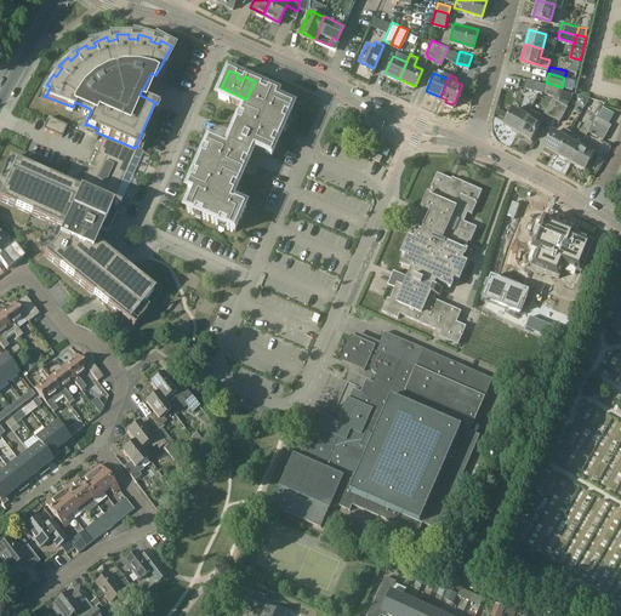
[(262,85),(255,81),(246,100),(272,109),(277,97),(278,92),(268,87),(267,91),(265,90),(261,89),(262,85)]
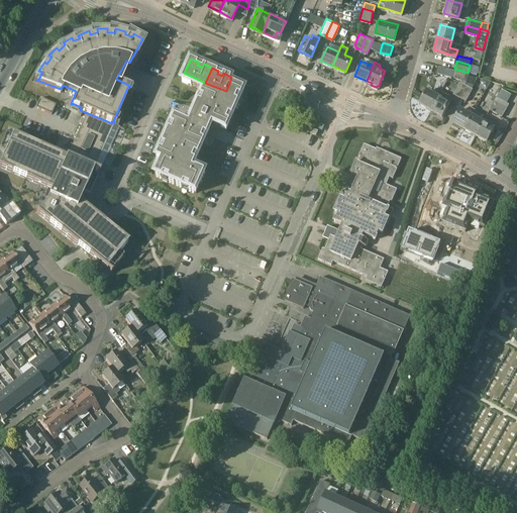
[(454,69),(452,75),(452,76),(460,78),(459,80),(467,81),(469,73),(468,73),(454,69)]
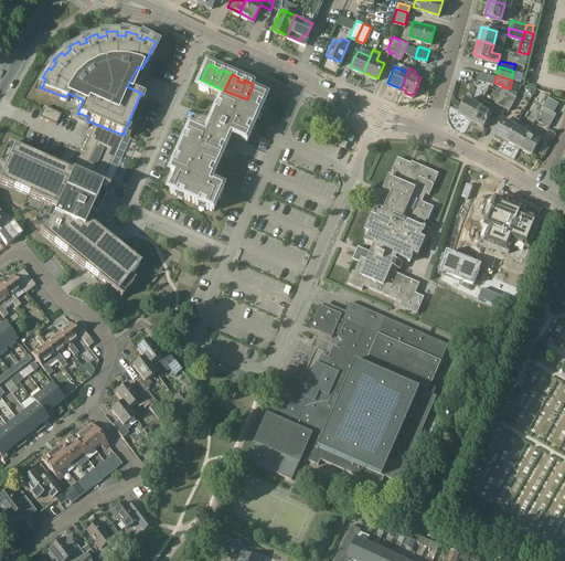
[(198,155),(188,178),(201,183),(221,192),(224,186),(213,181),(213,182),(212,181),(211,181),(195,175),(205,152),(214,131),(230,138),(232,133),(233,134),(242,113),(247,99),(224,91),(201,80),(199,86),(209,91),(209,90),(211,91),(222,95),(238,102),(228,124),(213,117),(211,123),(204,120),(200,129),(208,133),(198,155)]
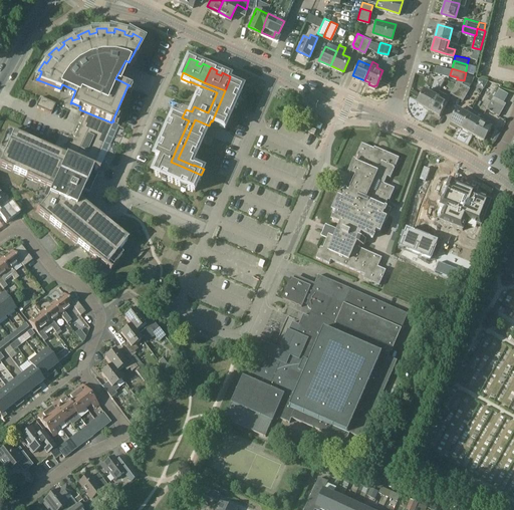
[(381,72),(378,79),(389,83),(392,76),(381,72)]
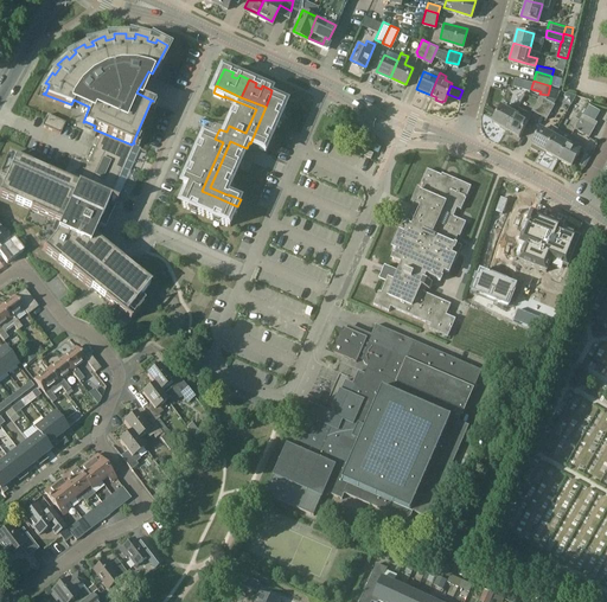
[(550,85),(548,95),(555,98),(561,88),(550,85)]
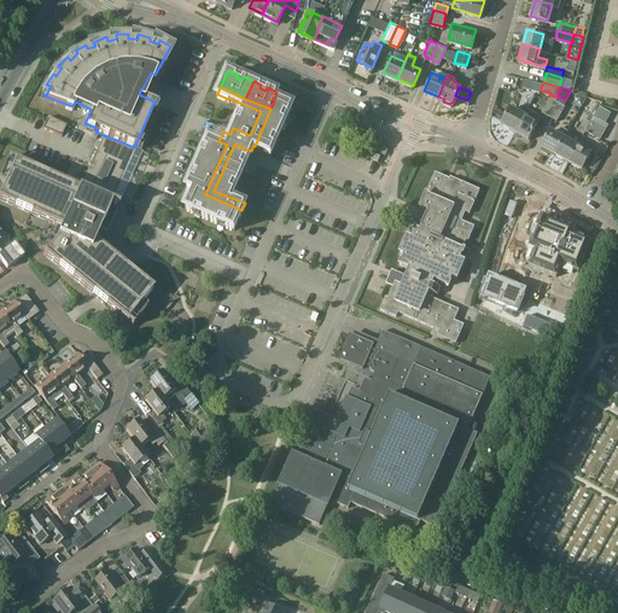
[(558,97),(549,95),(542,110),(548,114),(558,97)]
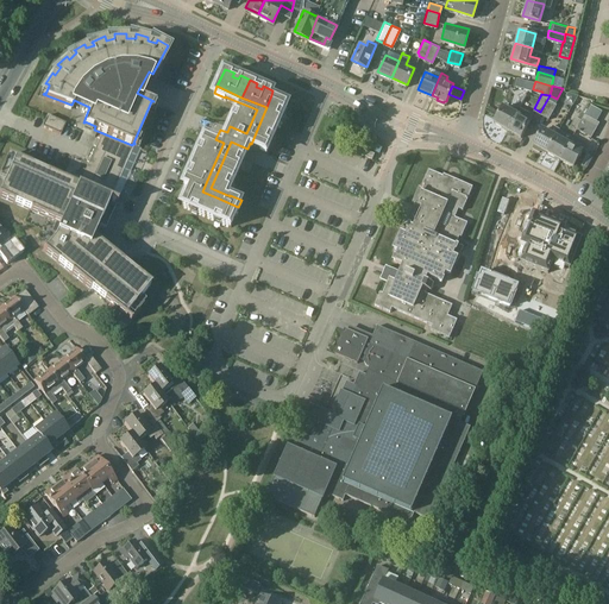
[(271,95),(267,107),(261,121),(276,129),(281,118),(277,117),(281,111),(283,112),(288,102),(271,95)]
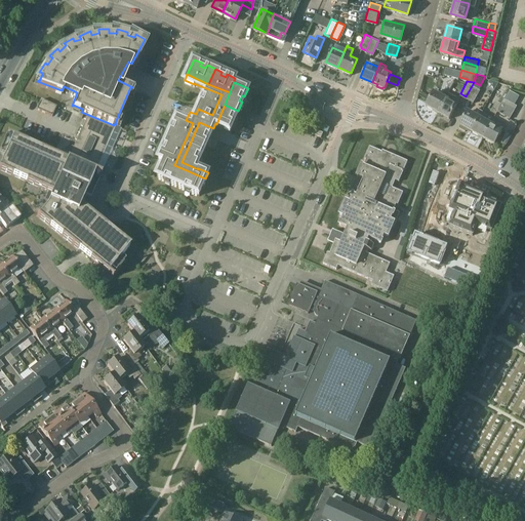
[(474,82),(466,96),(472,101),(479,87),(480,85),(474,82)]
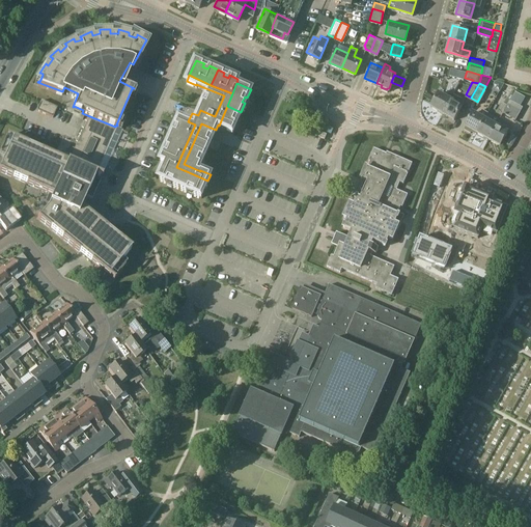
[(447,88),(444,93),(438,90),(429,104),(442,111),(449,96),(453,91),(447,88)]
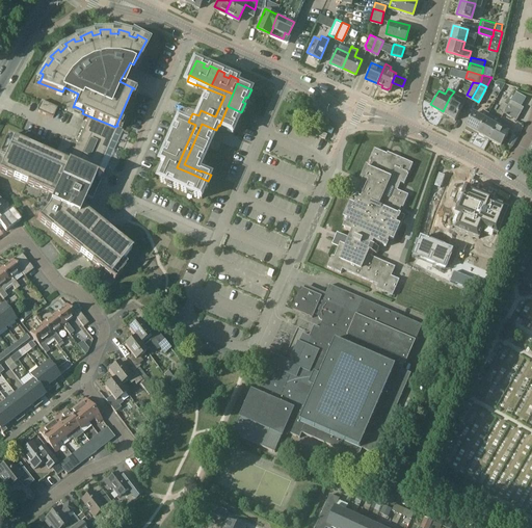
[(205,99),(203,104),(201,110),(215,116),(224,96),(209,89),(205,99)]
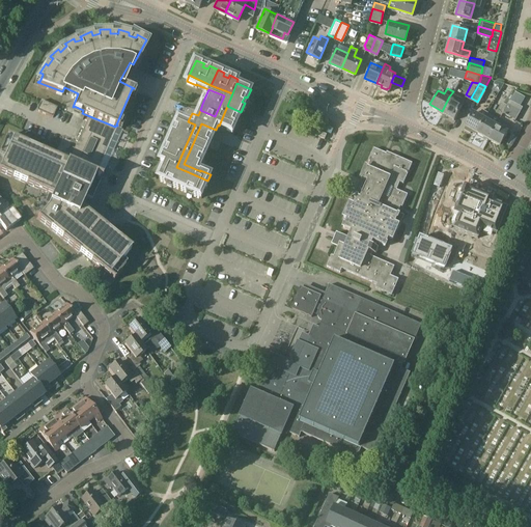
[(525,94),(515,89),(510,99),(520,103),(525,94)]
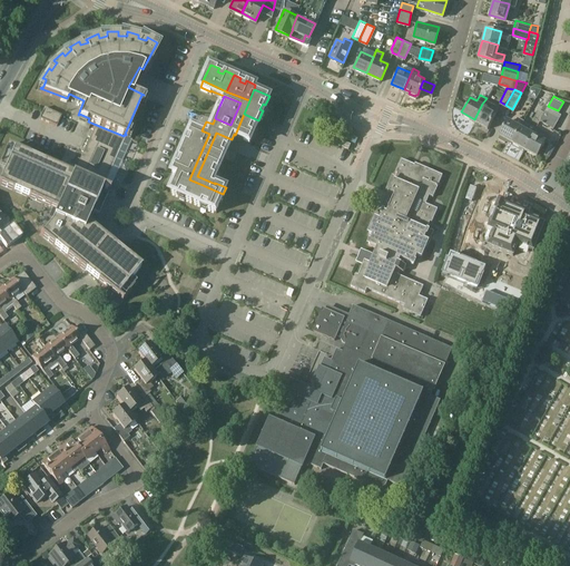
[(57,123),(61,111),(43,104),(39,115),(57,123)]
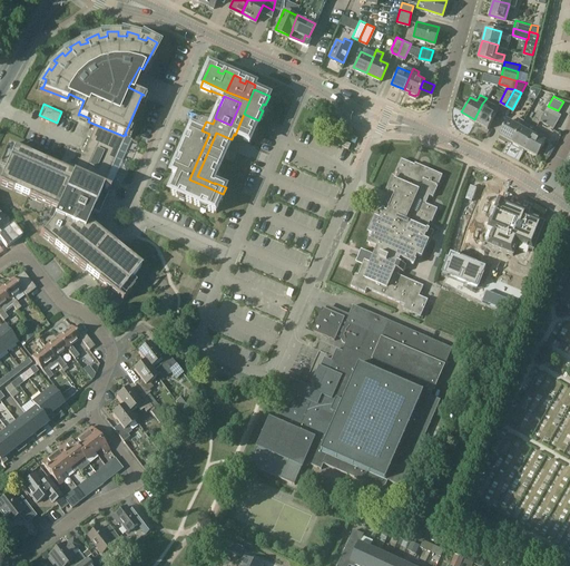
[(495,111),(482,104),(474,119),(487,126),(495,111)]
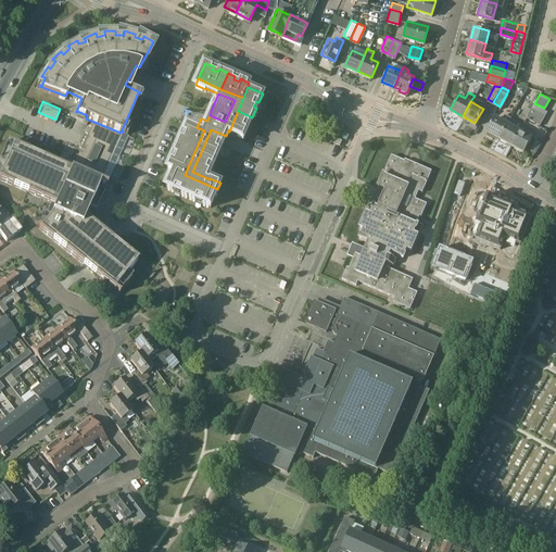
[(530,108),(528,105),(526,105),(521,113),(527,115),(530,109),(534,102),(533,102),(530,108)]
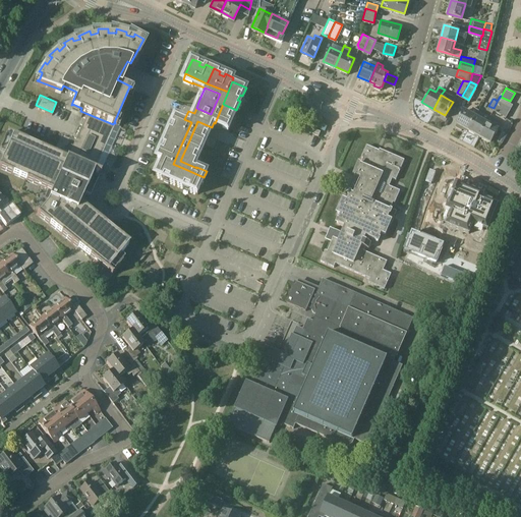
[(497,102),(494,108),(506,115),(509,109),(513,103),(511,102),(510,101),(503,97),(501,97),(501,96),(497,102)]
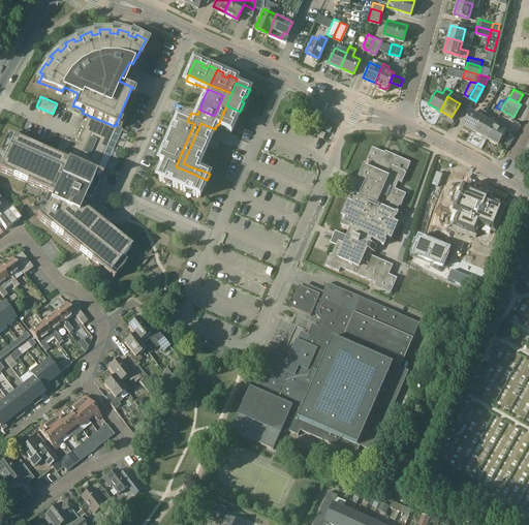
[(240,112),(226,105),(218,125),(231,131),(236,123),(238,118),(240,112)]
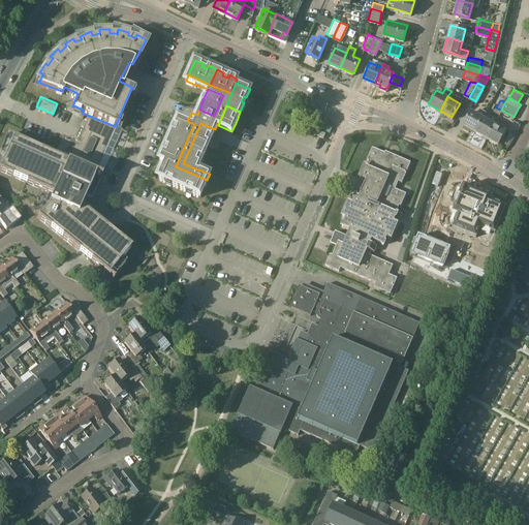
[(463,123),(464,124),(462,126),(468,130),(469,127),(474,130),(481,116),(486,110),(479,106),(476,113),(470,110),(463,123)]
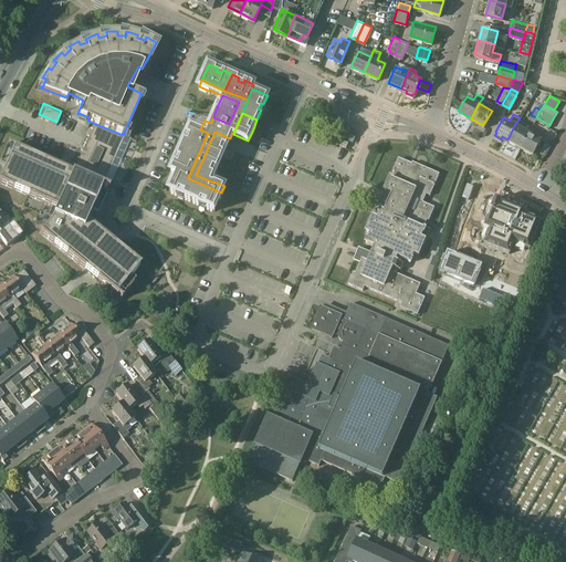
[(515,124),(507,139),(520,146),(532,124),(520,117),(515,124)]
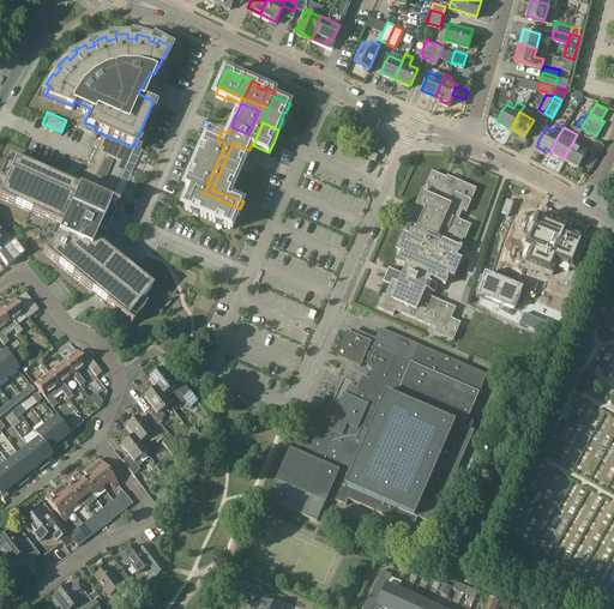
[(101,133),(83,173),(78,184),(109,198),(133,146),(101,133)]
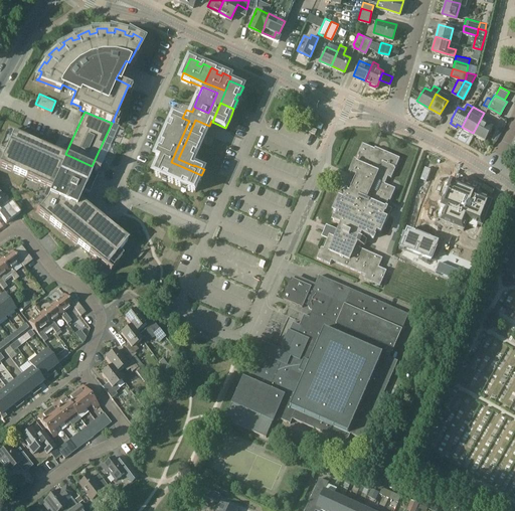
[(495,120),(484,113),(473,133),(484,139),(492,126),(495,120)]
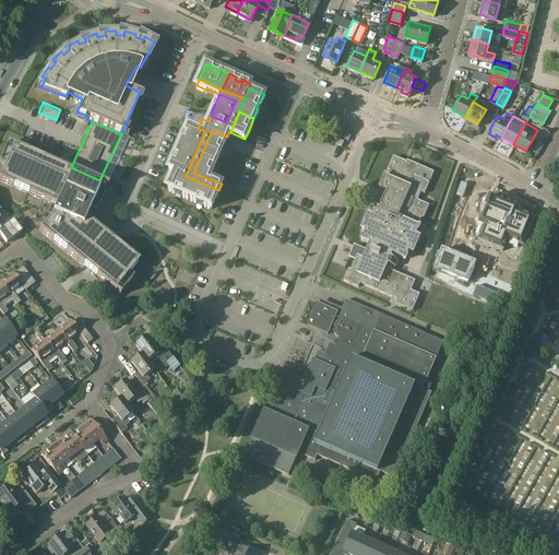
[(185,132),(182,138),(179,145),(195,153),(205,131),(198,128),(189,124),(185,132)]
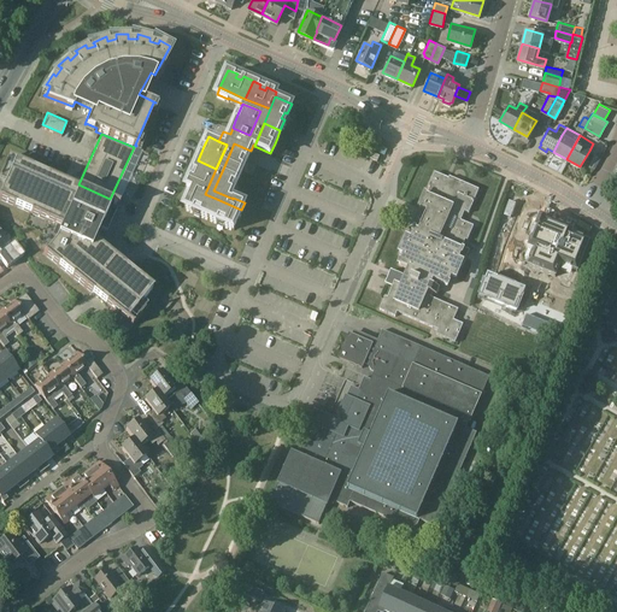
[(234,143),(224,166),(240,174),(245,165),(247,159),(251,151),(234,143)]
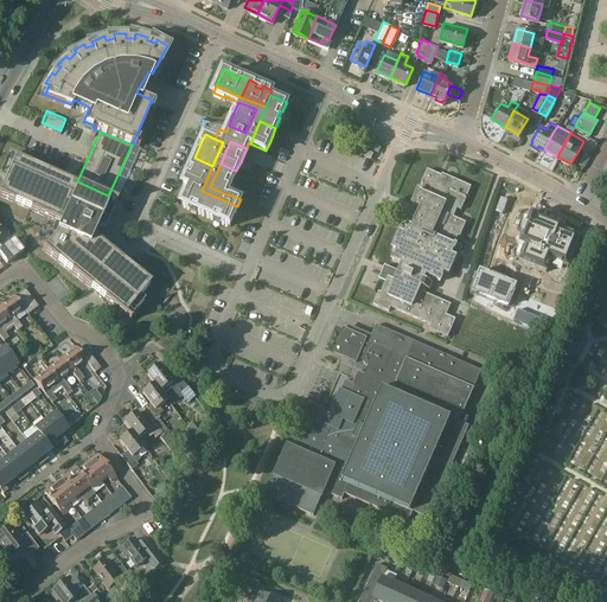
[(358,151),(366,154),(371,155),(374,151),(360,145),(358,151)]
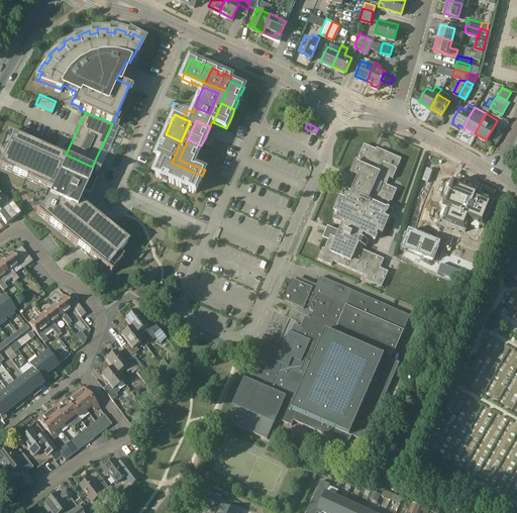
[(0,164),(50,187),(78,198),(83,187),(89,190),(93,182),(87,179),(88,177),(92,168),(94,168),(92,167),(66,155),(11,130),(11,131),(12,132),(0,159),(0,164)]
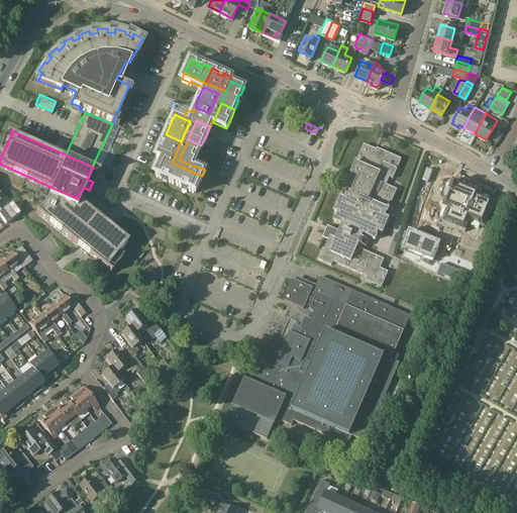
[(306,130),(305,135),(316,139),(317,134),(306,130)]
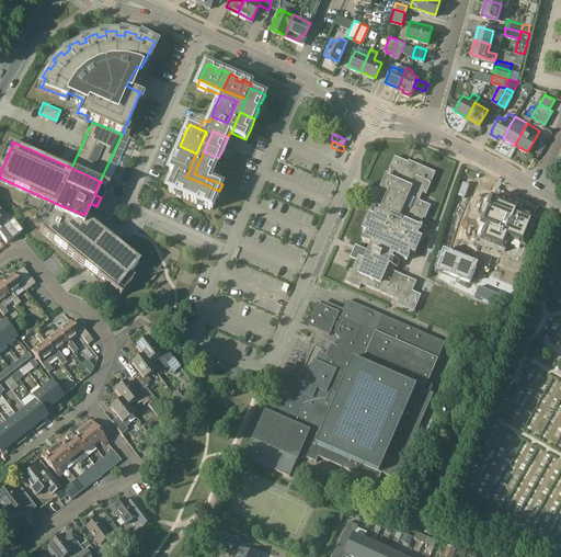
[(176,161),(173,160),(170,169),(174,171),(186,177),(196,154),(180,146),(175,155),(179,156),(178,159),(176,161)]
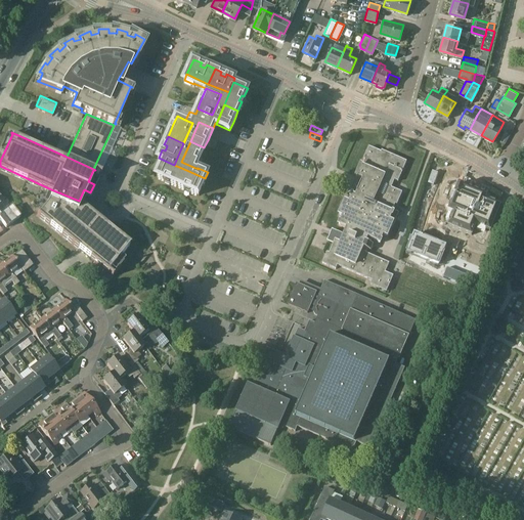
[(190,141),(181,162),(195,168),(199,159),(202,155),(204,147),(190,141)]
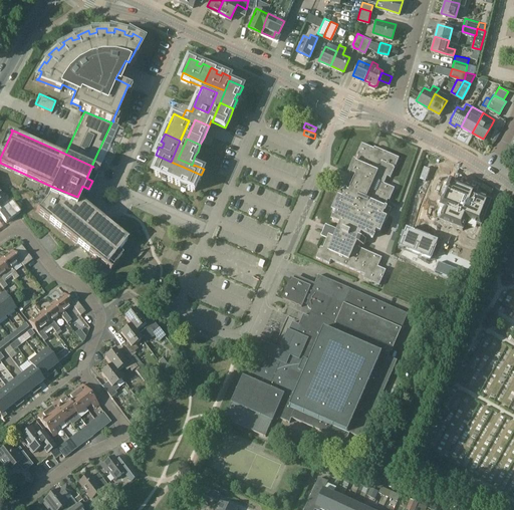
[(320,244),(315,255),(329,261),(330,257),(364,272),(362,276),(378,283),(386,267),(377,264),(381,255),(358,245),(360,242),(363,243),(365,238),(362,237),(364,233),(373,237),(375,232),(374,232),(375,228),(380,230),(384,220),(386,219),(388,214),(392,206),(386,203),(389,197),(390,197),(395,186),(382,181),(386,175),(389,176),(398,156),(373,146),(361,141),(356,153),(357,154),(355,158),(353,157),(347,171),(350,172),(350,171),(352,172),(355,173),(351,181),(348,189),(346,188),(347,187),(344,186),(342,191),(343,191),(341,195),(337,193),(331,209),(334,210),(335,210),(333,214),(332,214),(330,219),(333,220),(333,219),(339,221),(336,227),(325,222),(320,233),(326,236),(322,245),(320,244)]
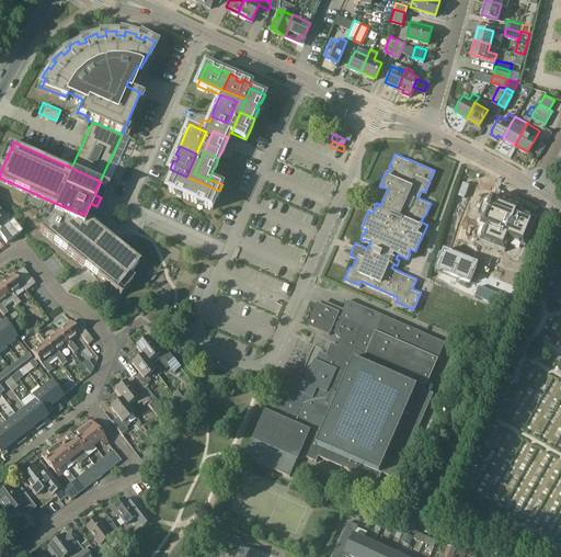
[(174,171),(171,179),(168,186),(176,191),(178,188),(182,190),(183,190),(182,193),(193,197),(199,182),(186,177),(174,171)]
